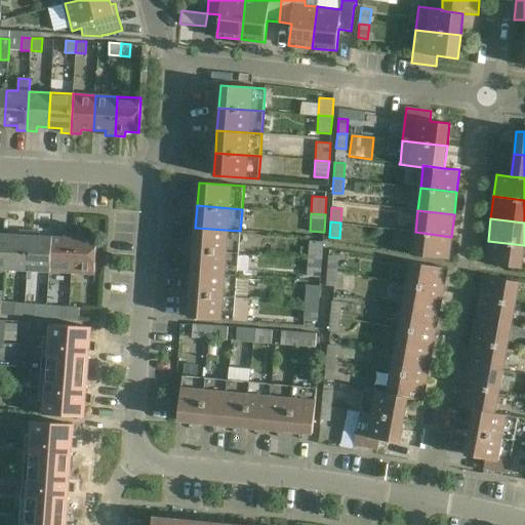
[(240,231),(195,228),(194,250),(239,253),(240,231)]
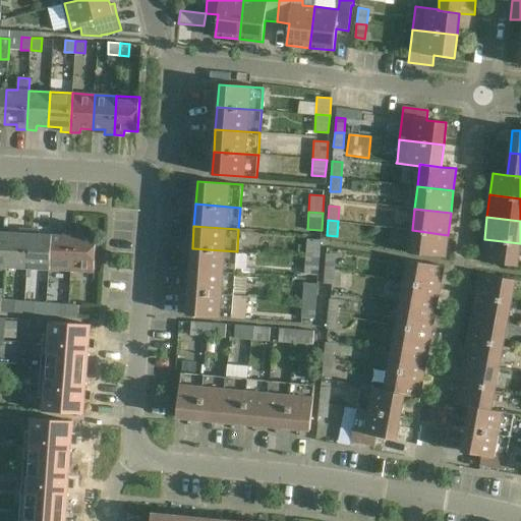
[(5,267),(26,269),(30,229),(19,229),(19,233),(7,232),(5,267)]
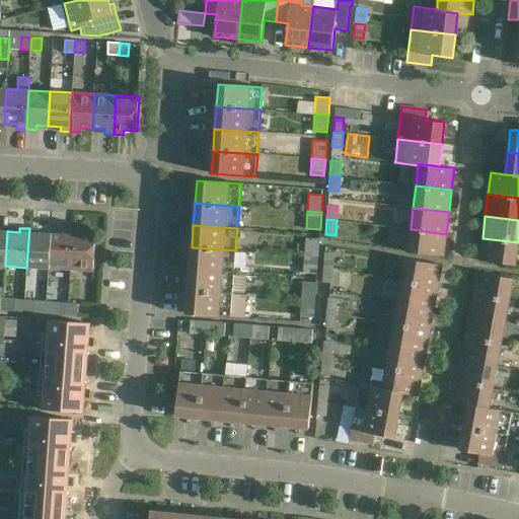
[(26,268),(49,269),(51,234),(39,233),(39,229),(29,228),(26,268)]
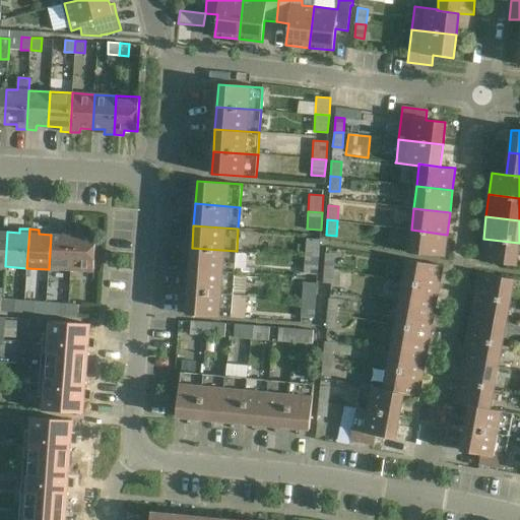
[(444,257),(447,235),(411,230),(408,253),(444,257)]
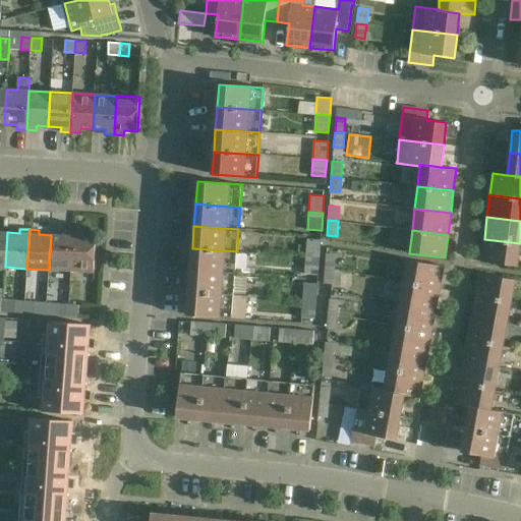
[(49,270),(71,271),(73,232),(63,231),(63,236),(51,235),(49,270)]
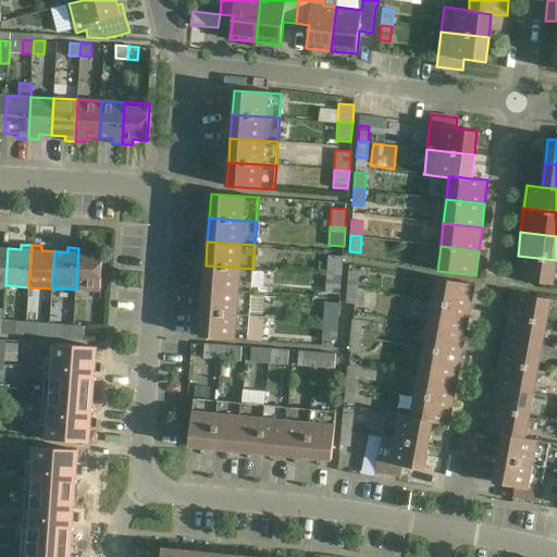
[(78,248),(76,289),(100,291),(102,255),(88,254),(88,248),(78,248)]
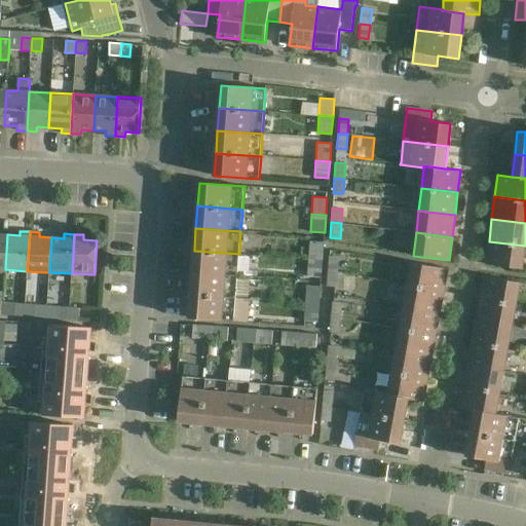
[(308,259),(323,260),(324,241),(309,240),(308,259)]
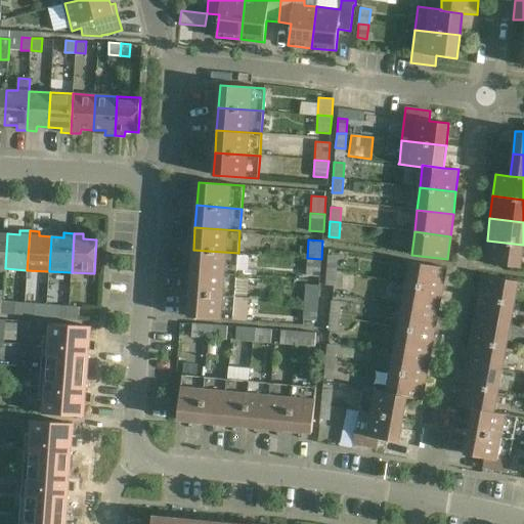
[(520,267),(523,245),(487,241),(484,263),(520,267)]
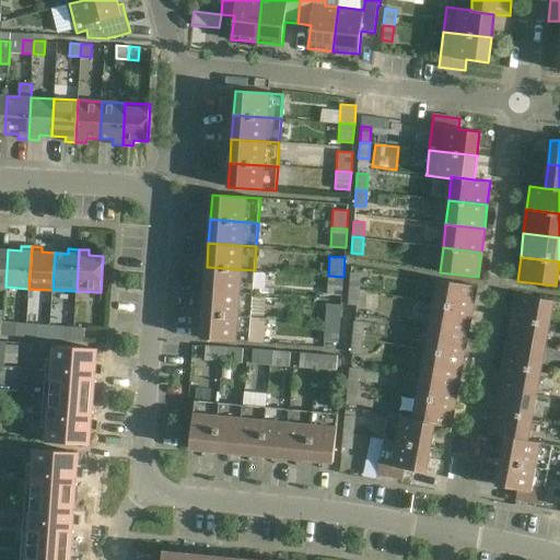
[(255,270),(207,267),(205,290),(253,294),(255,270)]
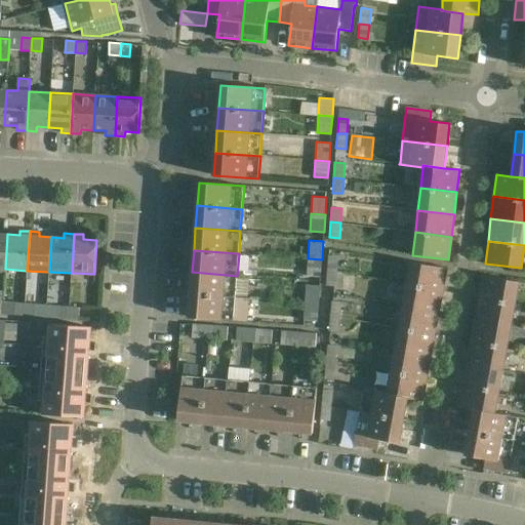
[(328,255),(326,273),(336,274),(337,255),(328,255)]
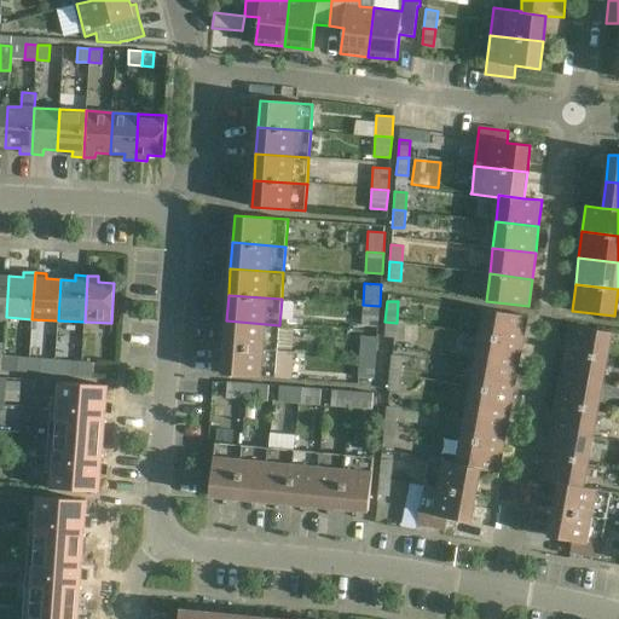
[(380,306),(363,305),(362,324),(379,325),(380,306)]
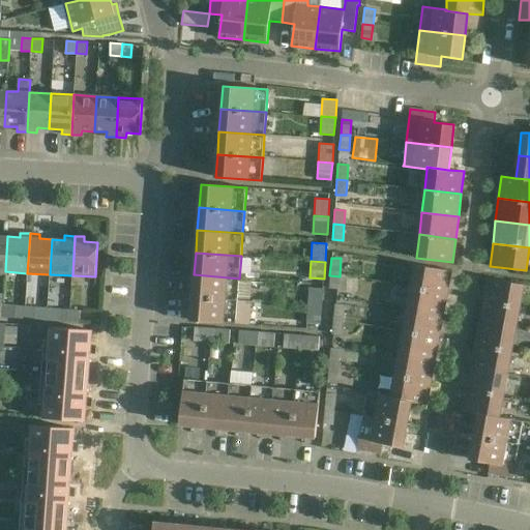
[(411,287),(447,294),(451,271),(415,264),(411,287)]
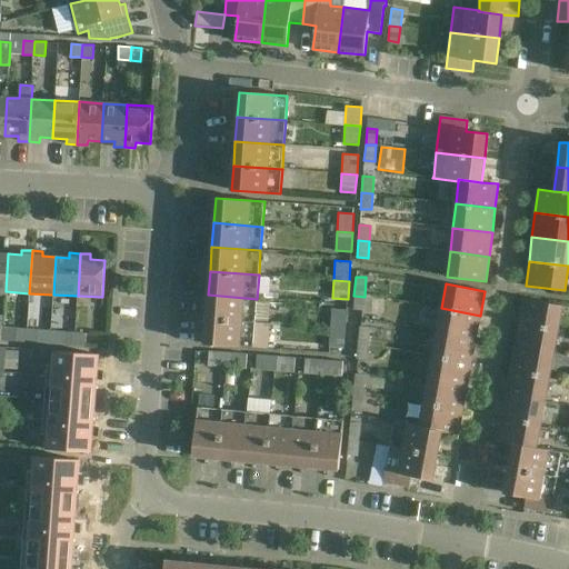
[(257,299),(208,295),(207,319),(255,322),(257,299)]
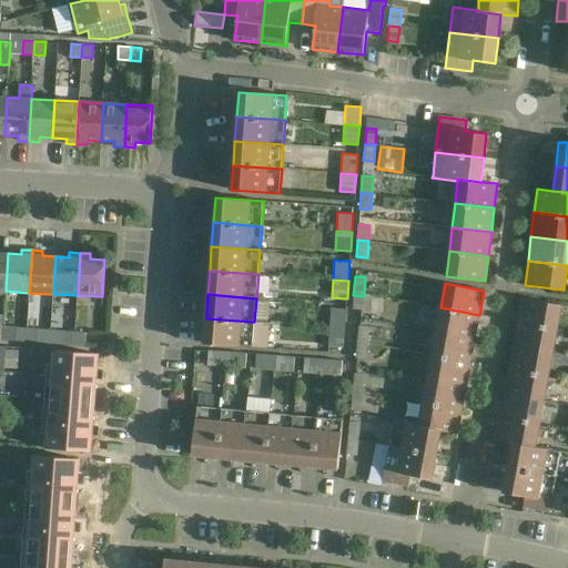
[(363,311),(364,296),(353,295),(352,310),(363,311)]
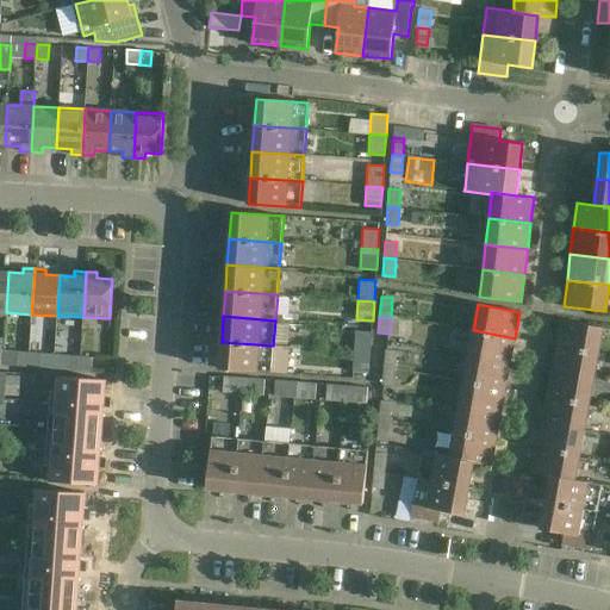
[(561,319),(556,346),(598,354),(603,328),(561,319)]
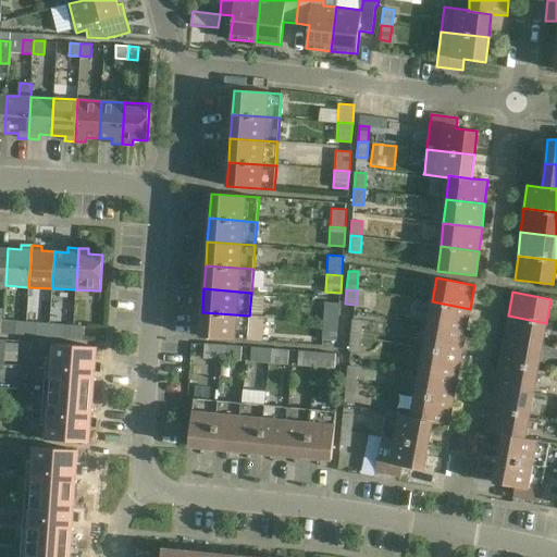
[(323,322),(337,323),(339,302),(324,301),(323,322)]
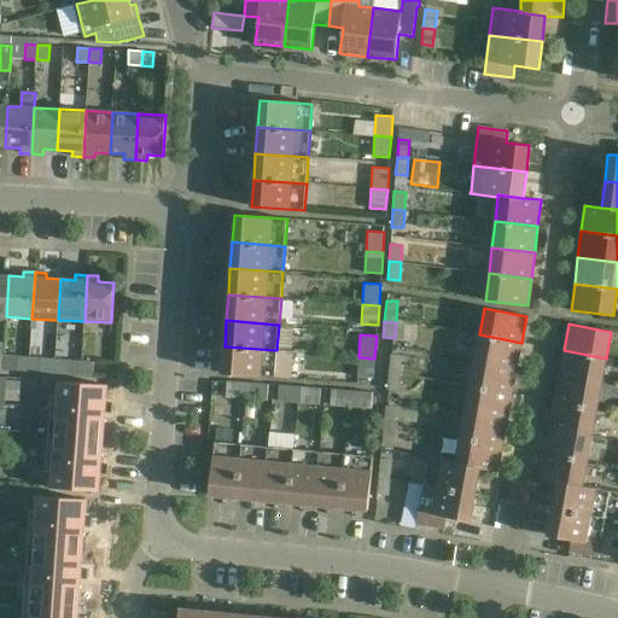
[(479,334),(474,361),(517,368),(522,343),(479,334)]
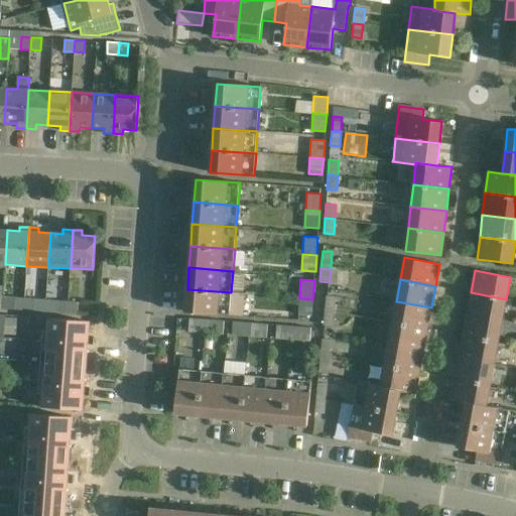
[(230,315),(231,292),(187,289),(185,311),(230,315)]
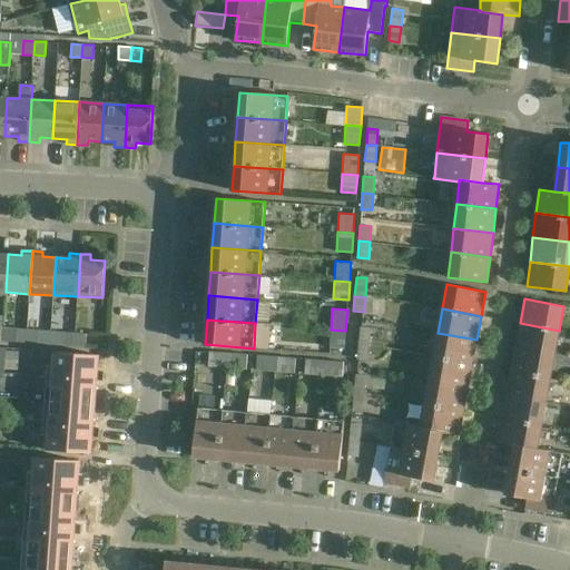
[(559,331),(520,323),(516,347),(554,354),(559,331)]
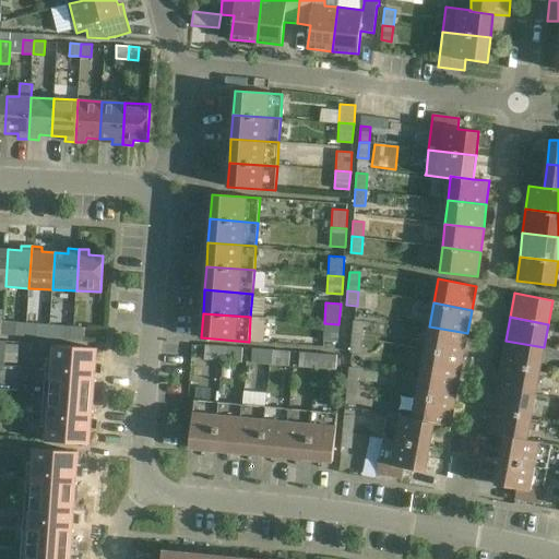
[(353,320),(352,335),(361,336),(364,321),(353,320)]
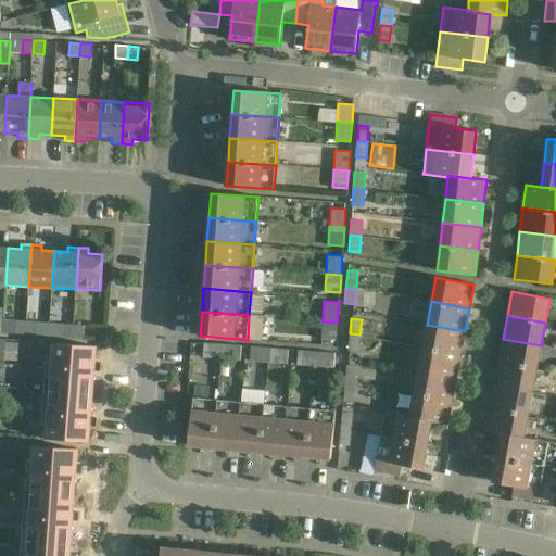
[(14,332),(26,333),(27,320),(15,319),(14,332)]
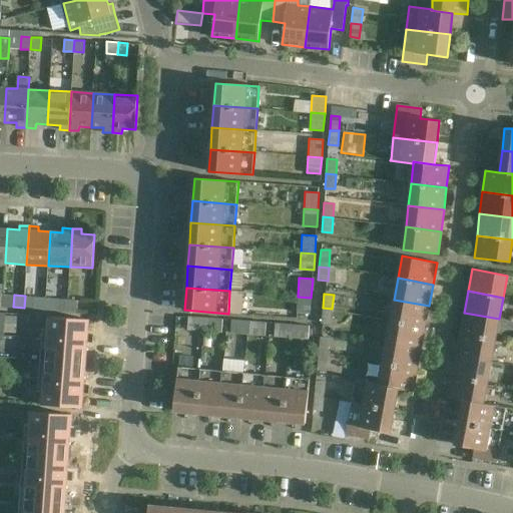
[(34,297),(25,296),(24,308),(33,309),(34,297)]
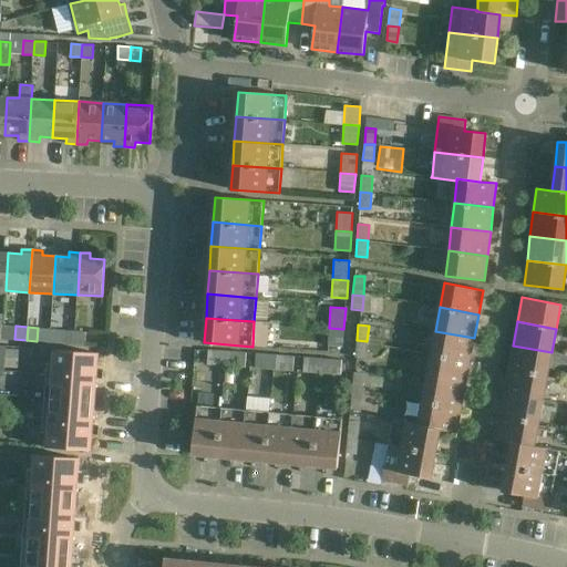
[(342,346),(343,329),(329,328),(327,344),(342,346)]
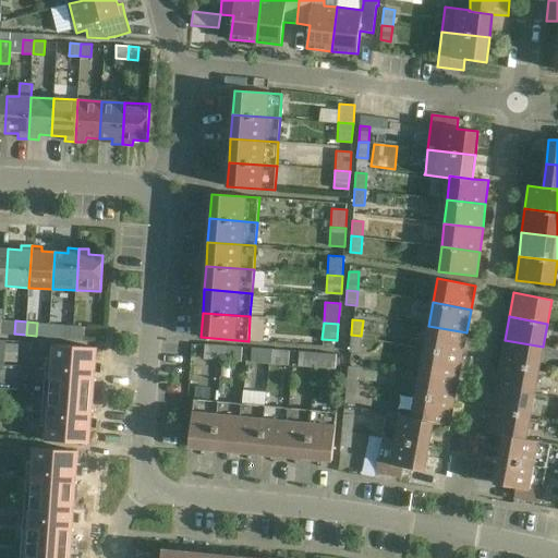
[(61,337),(73,338),(74,325),(62,324),(61,337)]
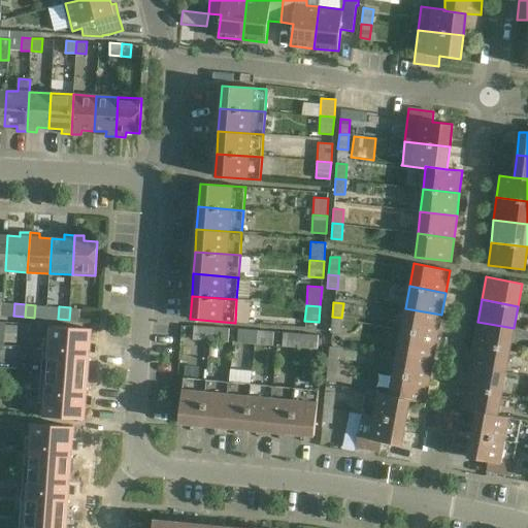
[(79,308),(70,307),(69,320),(78,321),(79,308)]
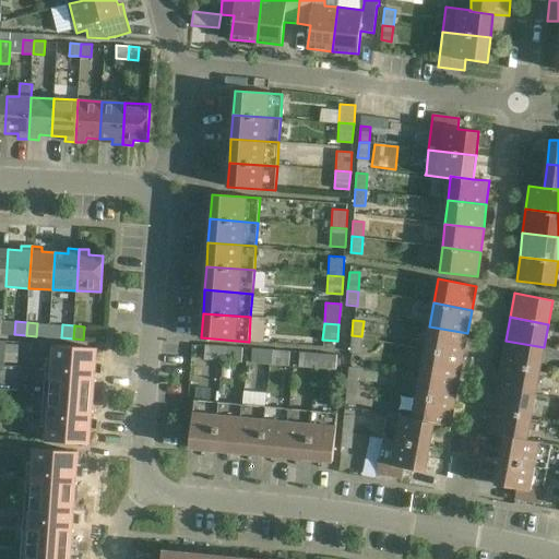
[(429,326),(425,349),(463,357),(467,333),(429,326)]
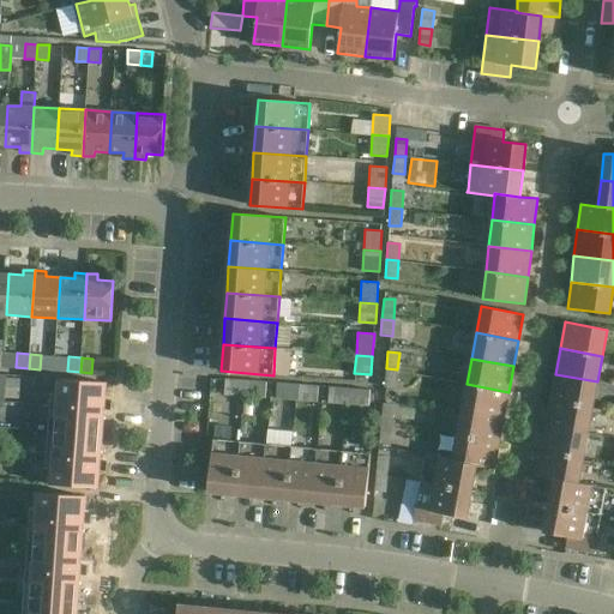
[(397,369),(386,368),(384,386),(396,387),(397,369)]
